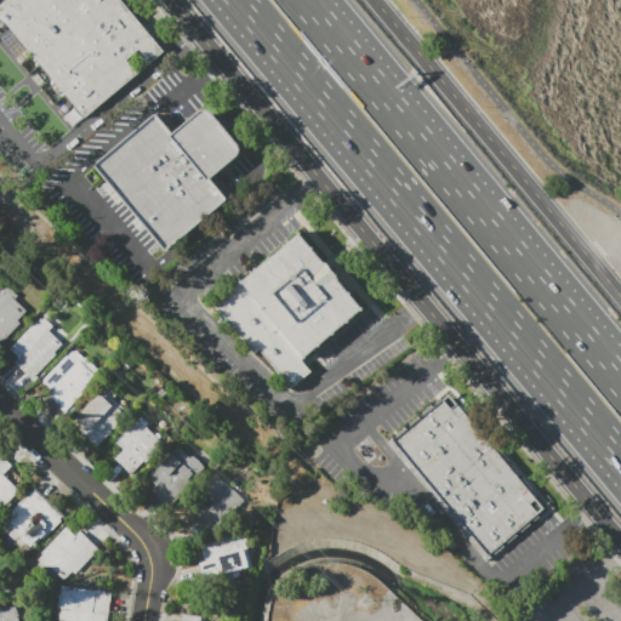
[(0,4),(4,0),(121,0),(165,51),(85,119),(0,20),(0,4)]
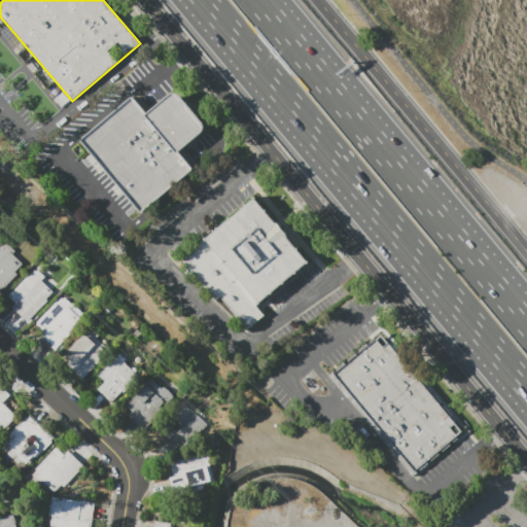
[(148,113),(169,95),(173,94),(178,94),(181,98),(202,121),(204,127),(203,130),(201,133),(178,151),(194,170),(141,215),(79,140),(132,97),(148,113)]
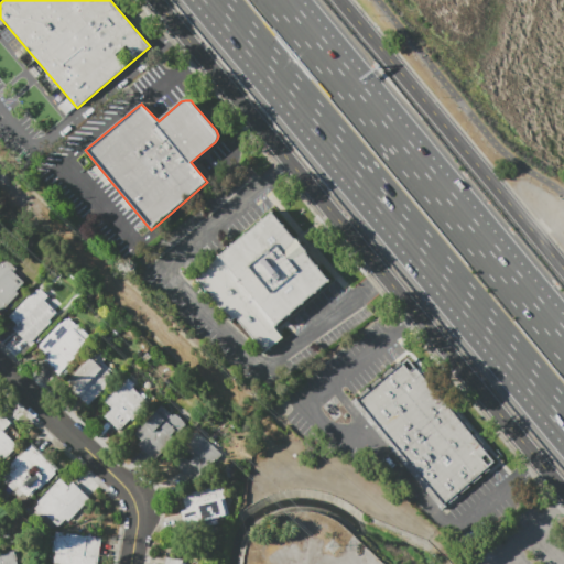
[(272,210),(329,279),(274,324),(284,335),(264,351),(235,316),(231,318),(195,274),(272,210)]
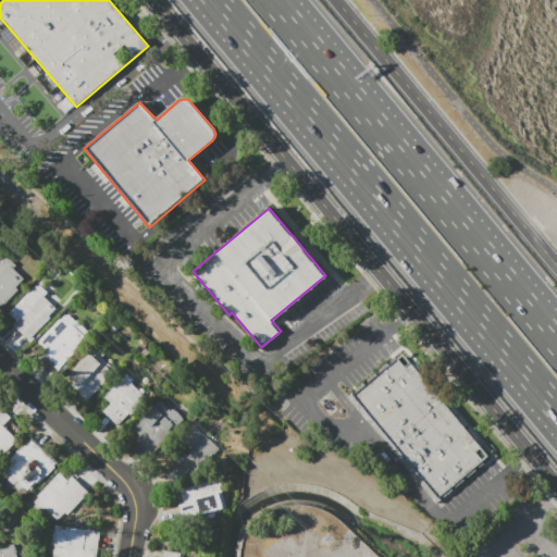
[(0,308),(0,261),(5,256),(15,265),(13,269),(23,279),(15,287),(17,289),(0,308)]
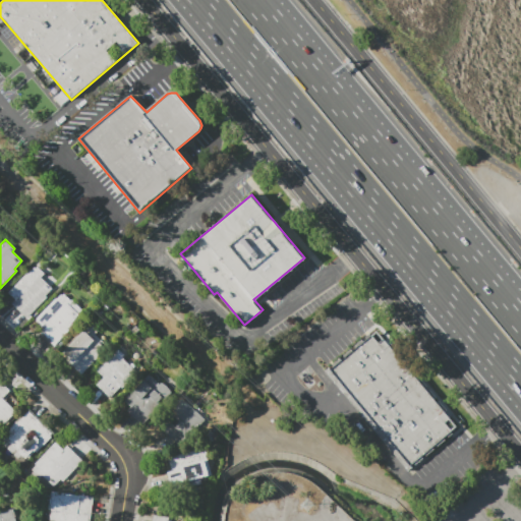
[(47,297),(26,317),(12,303),(14,300),(7,294),(29,272),(30,272),(35,268),(36,269),(37,268),(44,274),(40,277),(51,288),(45,295),(47,297)]
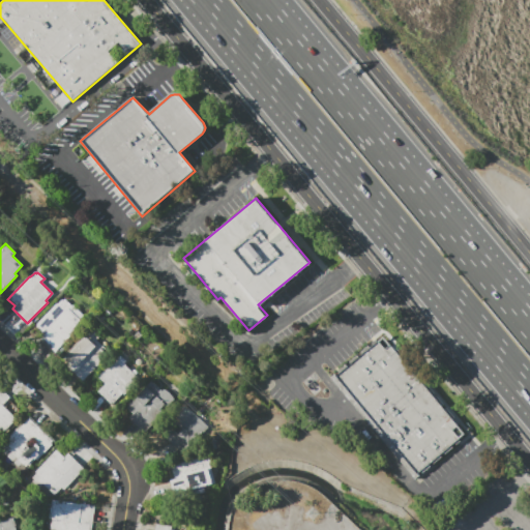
[(55,352),(39,337),(42,333),(35,326),(56,303),(57,304),(61,300),(62,301),(64,299),(71,306),(74,305),(83,315),(79,319),(81,321),(74,329),(76,331),(55,352)]
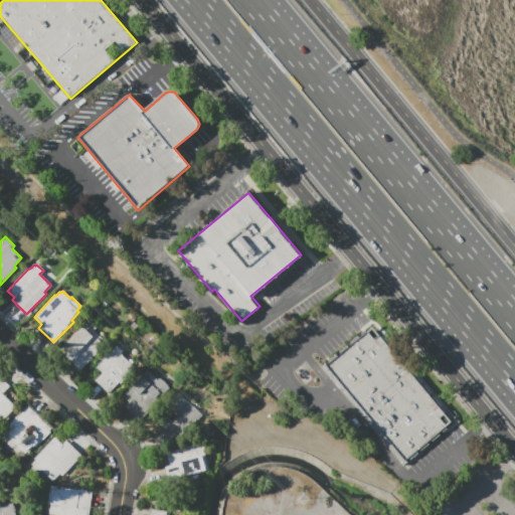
[(99,350),(80,370),(67,358),(68,357),(60,350),(89,319),(97,326),(94,330),(105,341),(98,348),(99,350)]
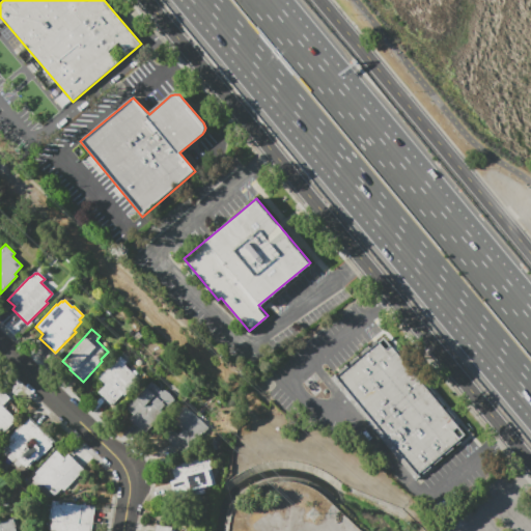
[(379,341),(385,337),(389,334),(468,428),(465,430),(463,432),(466,436),(462,439),(464,441),(457,446),(455,444),(453,446),(454,448),(446,455),(445,453),(443,455),(444,457),(435,465),(432,463),(430,465),(432,467),(423,474),(421,473),(420,474),(421,476),(416,480),(330,380),(335,375),(336,378),(379,341)]
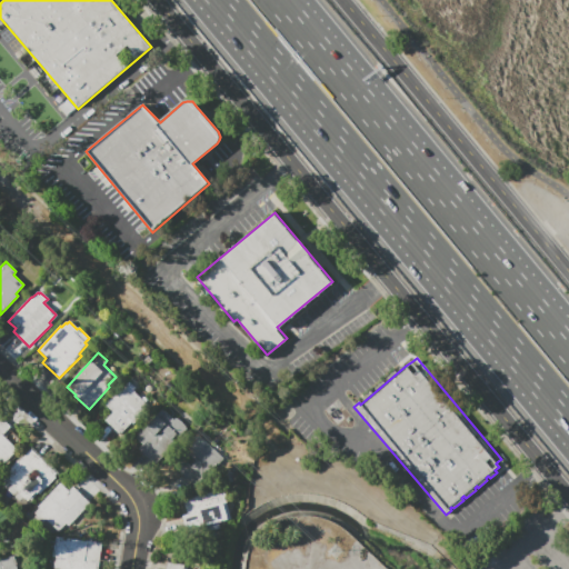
[(131,422),(120,435),(106,421),(113,412),(103,405),(119,387),(121,389),(126,383),(127,385),(129,382),(136,388),(132,391),(147,405),(140,412),(142,415),(132,425),(131,422)]
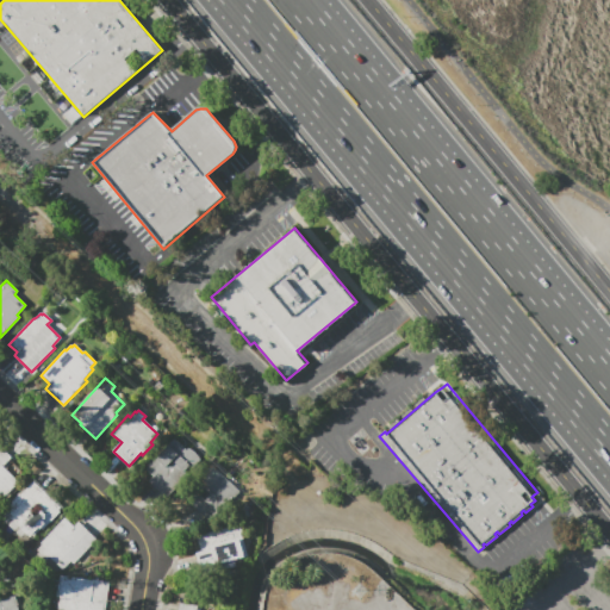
[(166,498),(149,481),(153,477),(144,468),(174,439),(186,450),(188,448),(203,461),(193,471),(188,466),(184,471),(187,475),(166,498)]
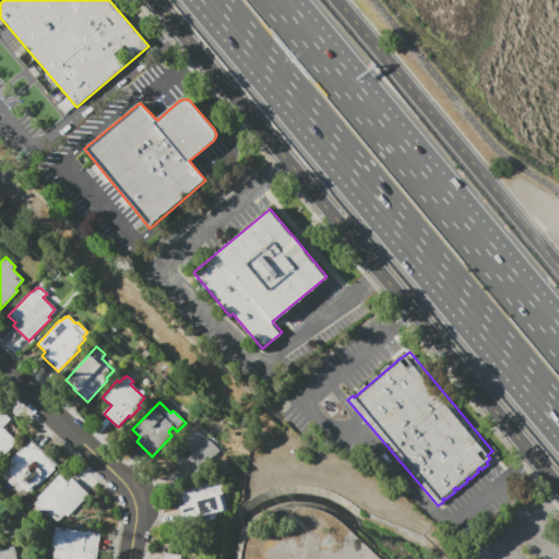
[(16,442),(4,455),(2,453),(0,455),(0,409),(10,419),(2,428),(16,442)]
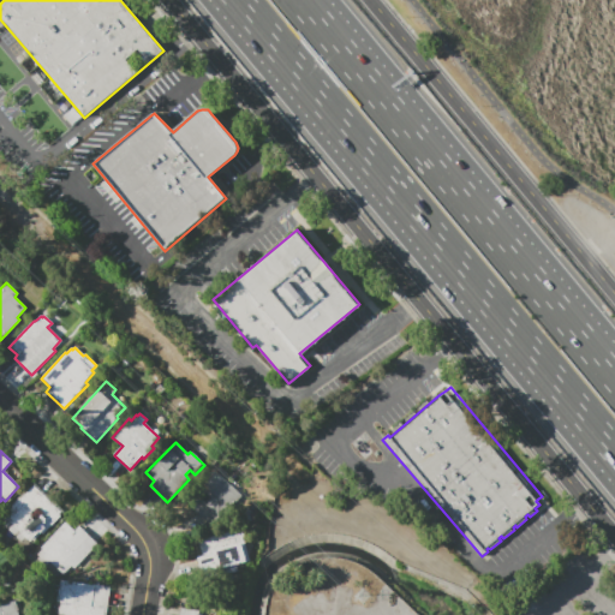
[(210,525),(185,500),(214,470),(242,496),(226,513),(224,512),(210,525)]
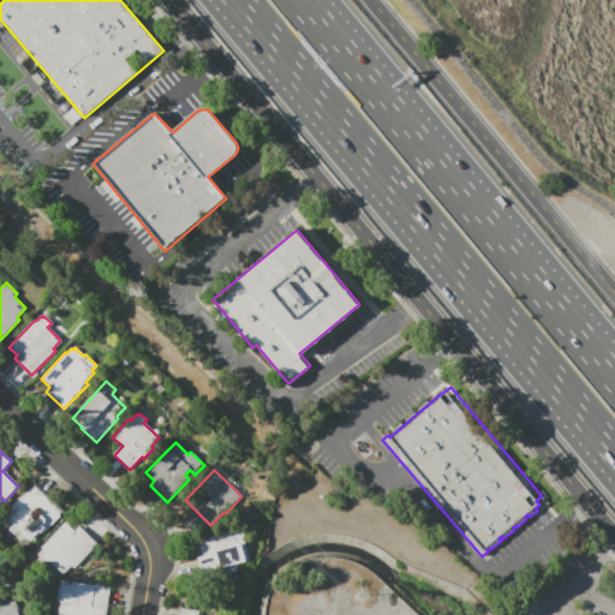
[(34,487),(60,513),(31,543),(4,515),(19,499),(21,500),(34,487)]
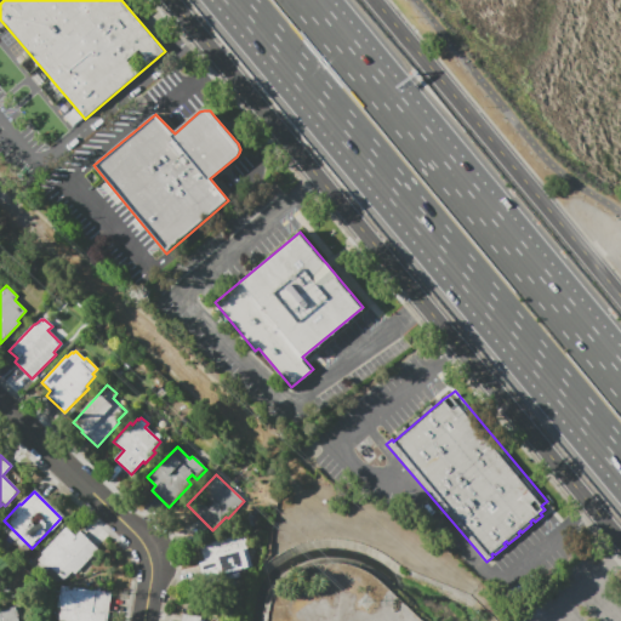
[(79,531),(98,551),(67,582),(51,567),(46,571),(34,560),(66,529),(74,536),(79,531)]
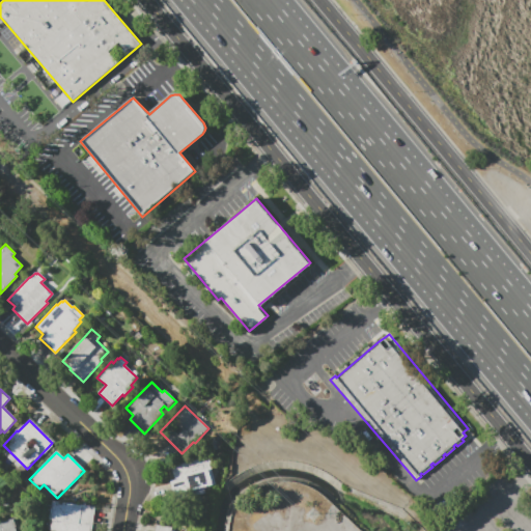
[(171,469),(208,457),(212,466),(211,466),(216,483),(204,487),(206,493),(176,502),(171,482),(175,480),(171,469)]
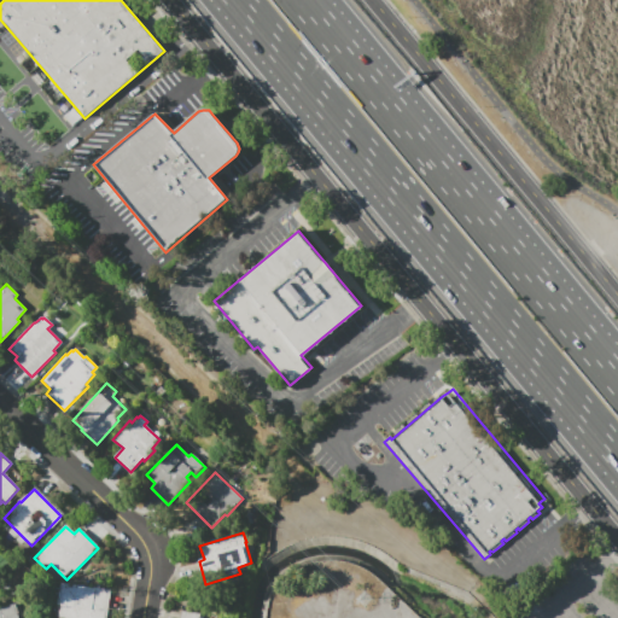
[(111,590),(106,617),(64,617),(58,617),(60,605),(58,605),(62,583),(91,588),(91,587),(111,590)]
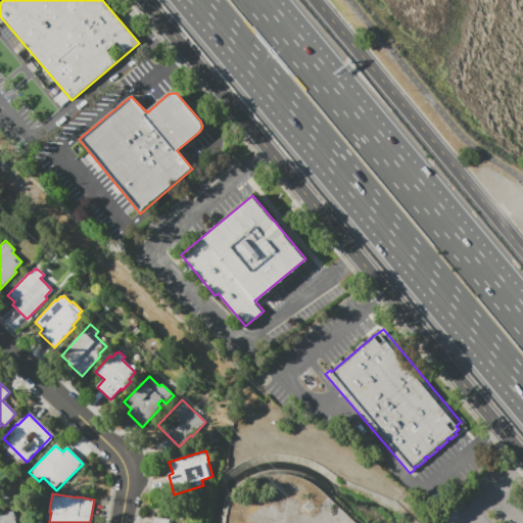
[(0,522),(0,514),(3,513),(3,514),(13,511),(16,519),(14,520),(15,522),(0,522)]
